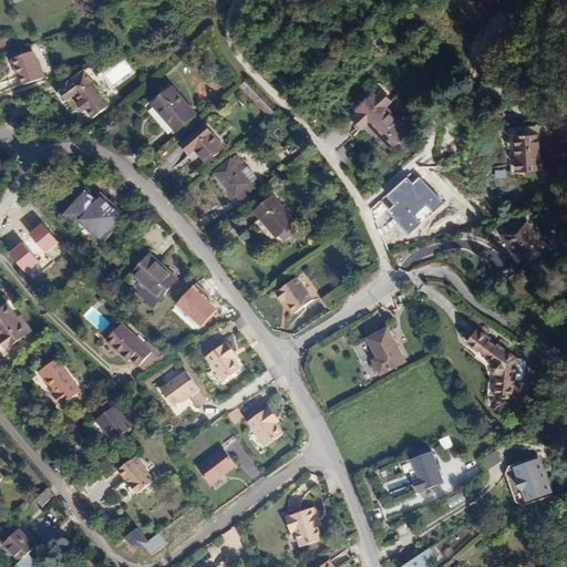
[(31,58),(10,65),(18,82),(19,81),(23,90),(43,81),(40,73),(38,74),(31,58)]
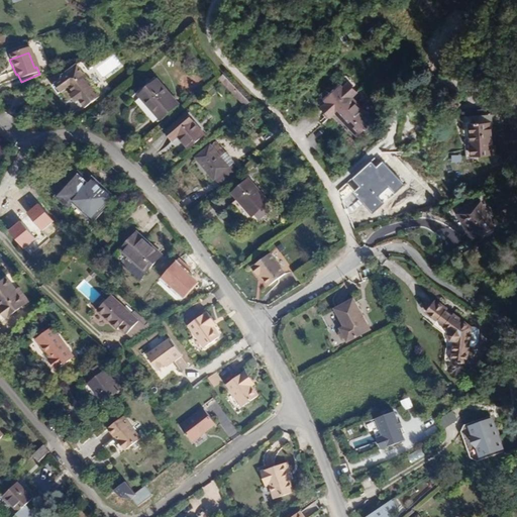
[(99,95),(84,74),(68,86),(73,93),(77,99),(83,107),(99,95)]
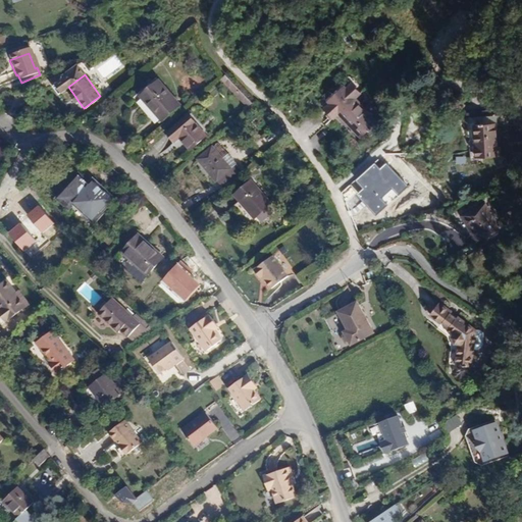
[(157,80),(141,95),(162,119),(178,105),(157,80)]
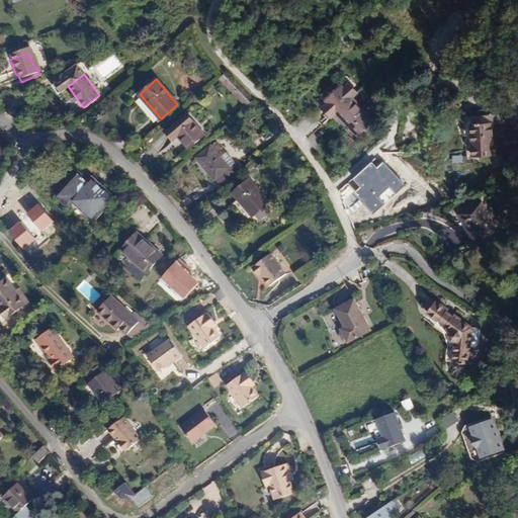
[(362,89),(354,79),(351,82),(359,92),(362,89)]
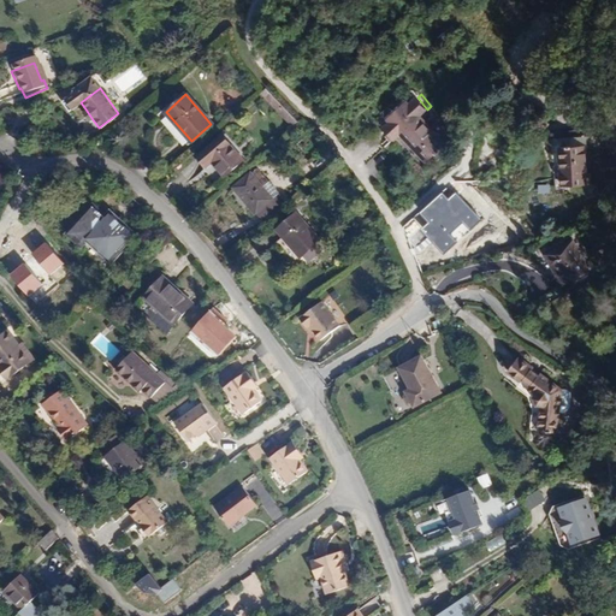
[(450,141),(426,112),(427,110),(418,98),(415,99),(414,96),(392,113),(395,116),(389,120),(398,134),(404,128),(428,158),(436,152),(439,157),(448,149),(444,146),(450,141)]
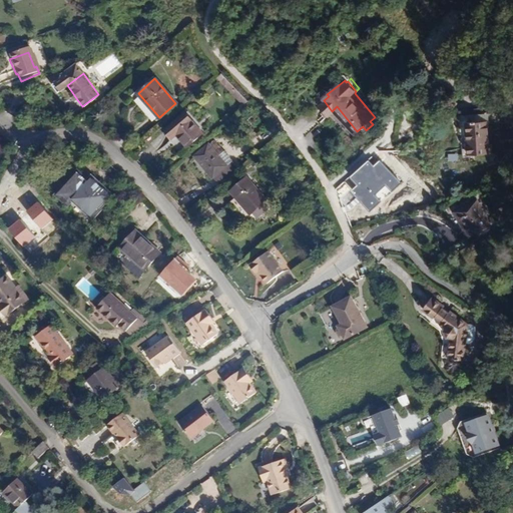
[(68,93),(73,100),(76,98),(72,92),(68,93)]
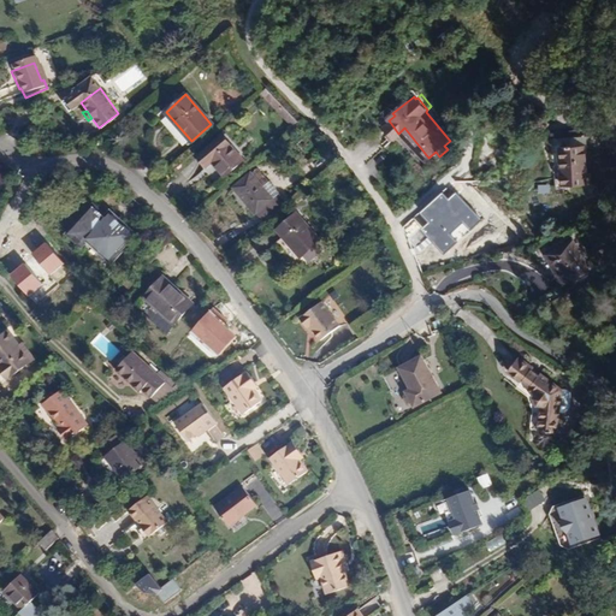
[(214,164),(235,146),(224,134),(199,157),(207,166),(213,161),(214,164)]
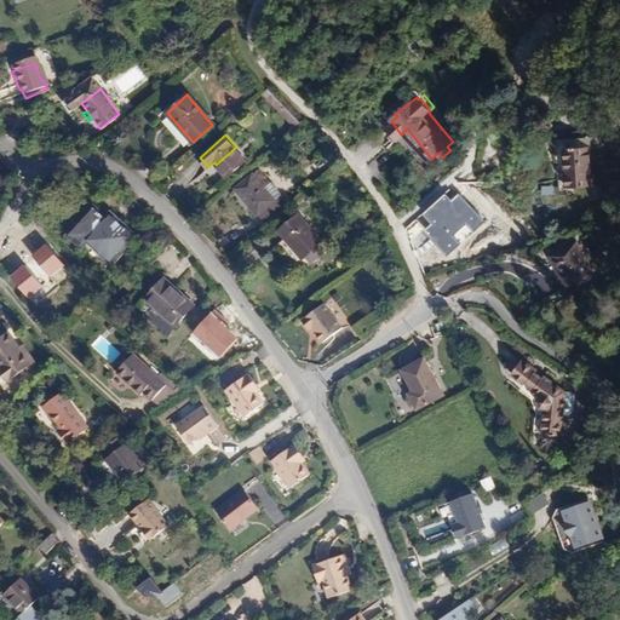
[(246,159),(236,147),(216,165),(227,176),(246,159)]
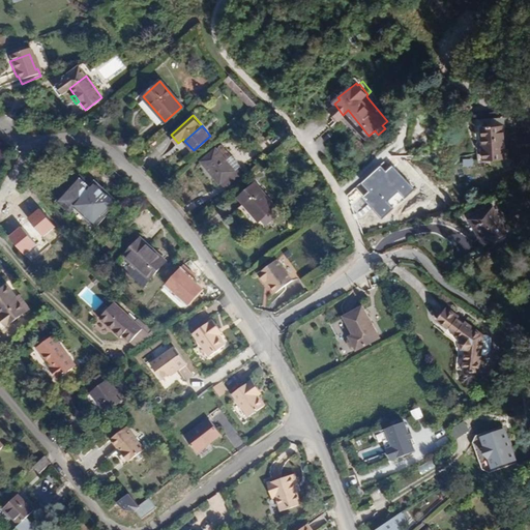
[(500,159),(493,126),(472,130),(479,164),(500,159)]
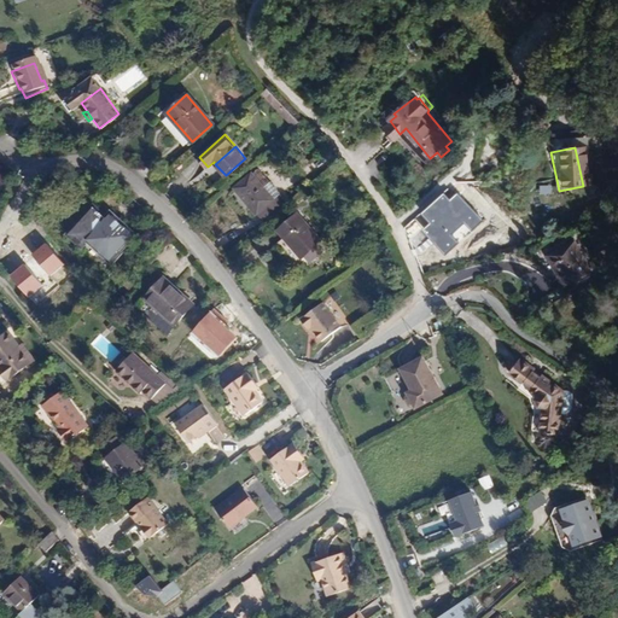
[(173,165),(180,172),(191,161),(185,153),(173,165)]
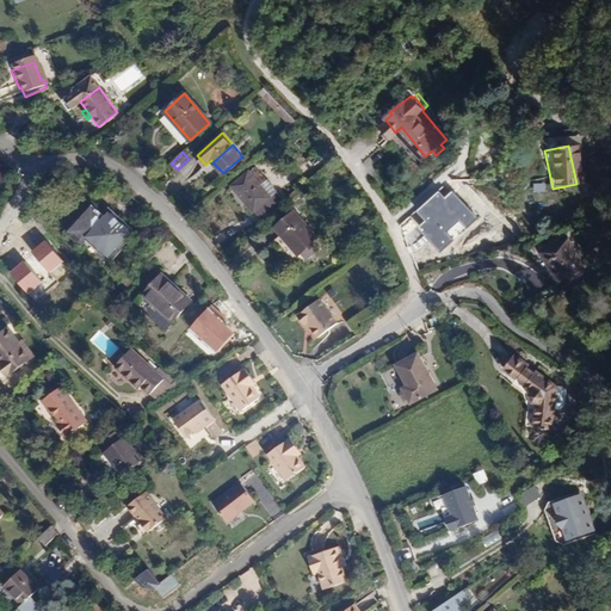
[(241,192),(265,173),(258,166),(235,185),(241,192)]
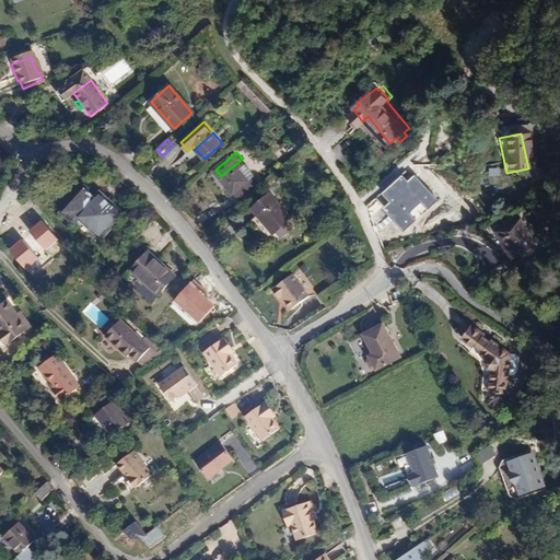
[(246,162),(243,159),(221,176),(228,184),(245,171),(241,166),(246,162)]
